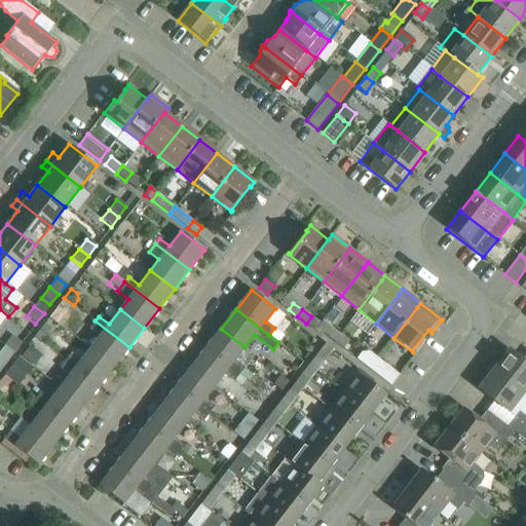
[(129,347),(95,321),(87,330),(98,337),(89,348),(114,367),(129,347)]
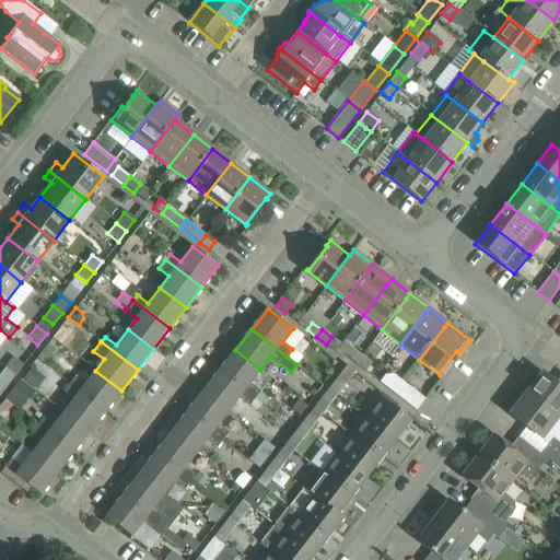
[(47,343),(36,359),(45,365),(56,350),(47,343)]
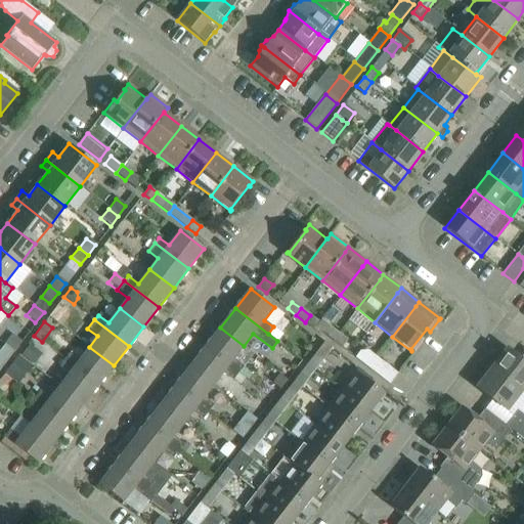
[(234,359),(244,346),(220,328),(205,347),(238,374),(244,366),(234,359)]
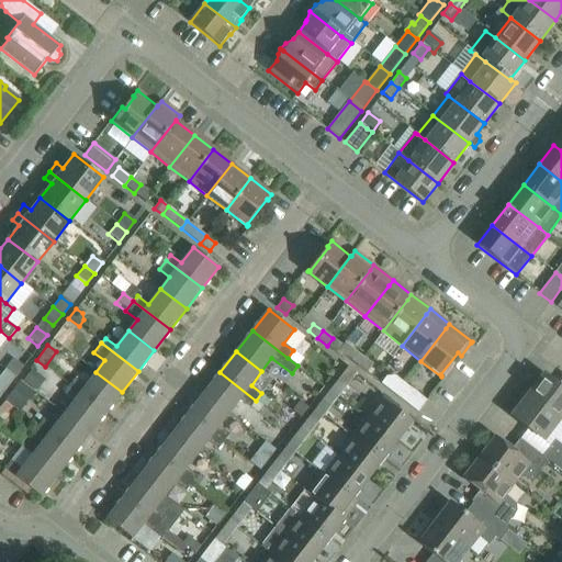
[(294,351),(289,358),(298,366),(303,358),(294,351)]
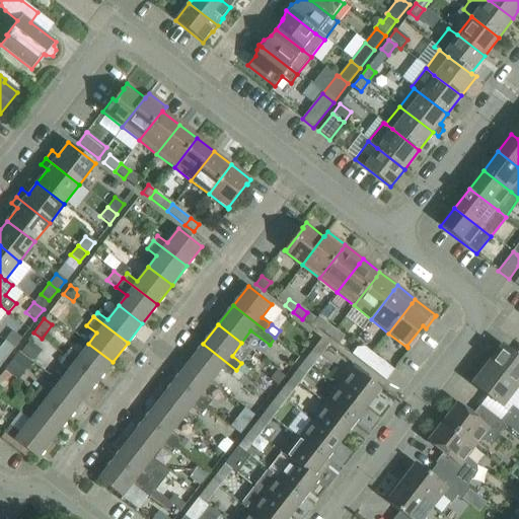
[(329,337),(335,330),(326,324),(321,330),(329,337)]
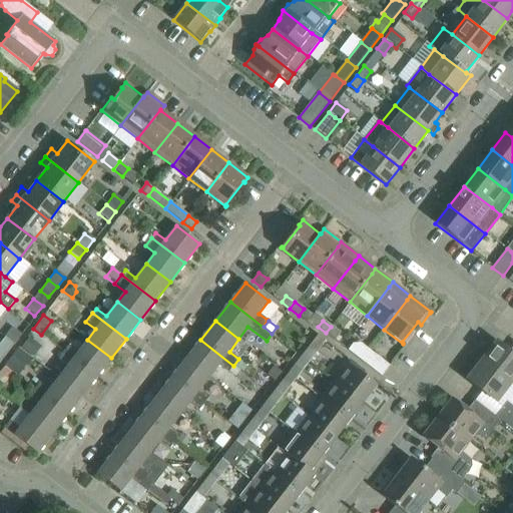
[(339,333),(331,327),(326,333),(334,340),(339,333)]
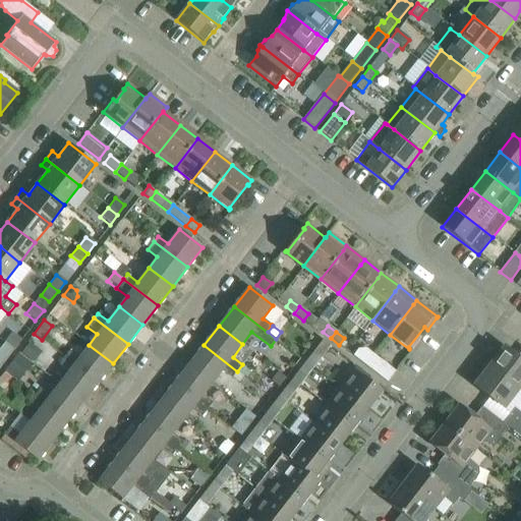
[(13,350),(20,340),(10,333),(3,342),(13,350)]
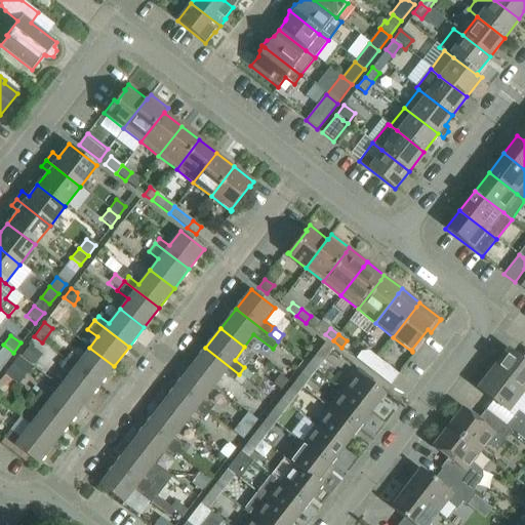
[(0,369),(13,353),(3,345),(0,349),(0,369)]
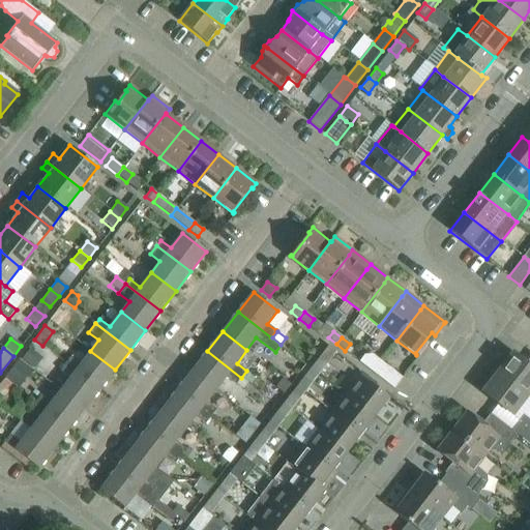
[(29,349),(22,359),(34,370),(42,359),(29,349)]
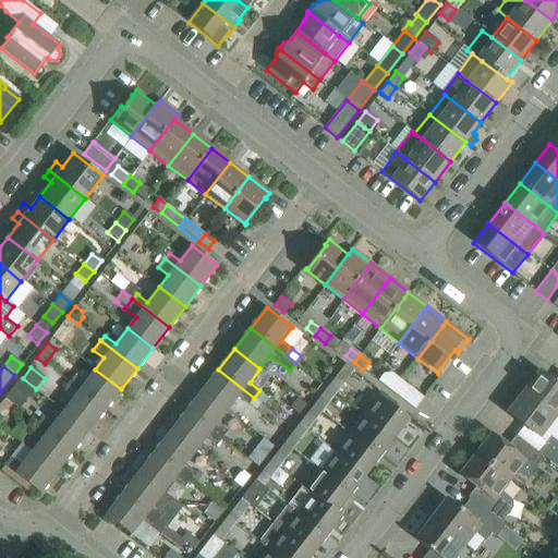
[(105,410),(121,389),(95,370),(83,385),(72,376),(68,381),(105,410)]
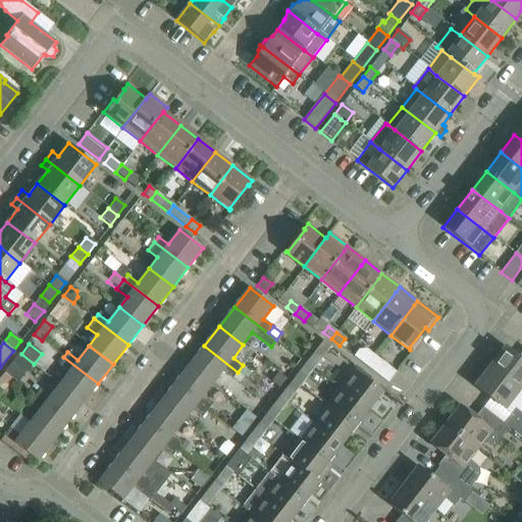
[(238,372),(204,346),(190,365),(213,384),(222,372),(232,379),(238,372)]
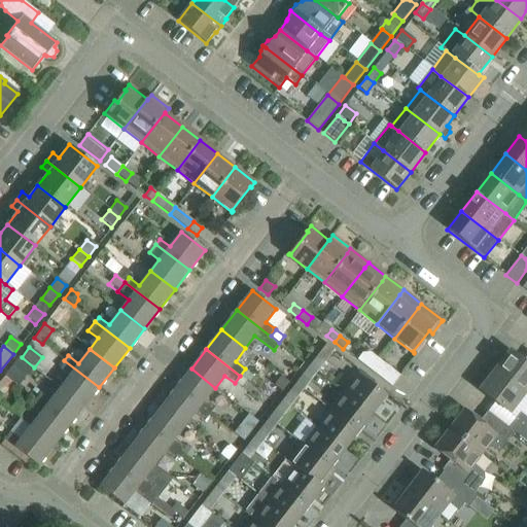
[(371,370),(379,359),(365,349),(357,360),(371,370)]
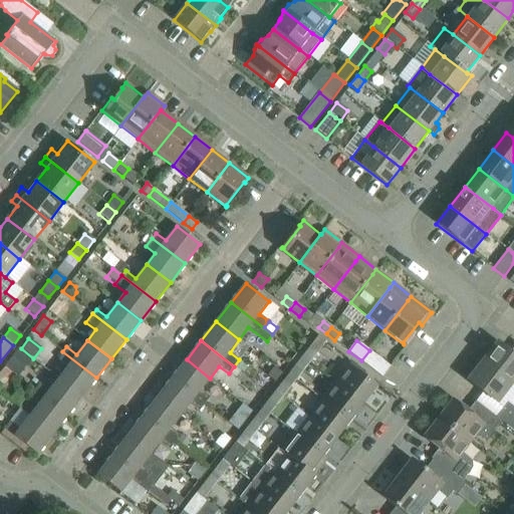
[(513,354),(513,355),(497,342),(482,361),(512,386),(513,381),(513,354)]
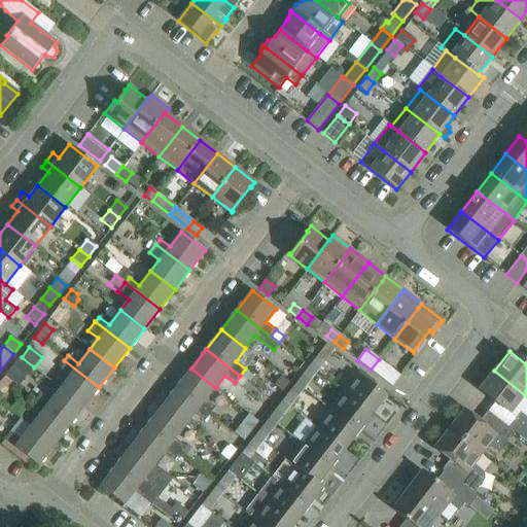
[(317,371),(324,361),(317,356),(310,365),(317,371)]
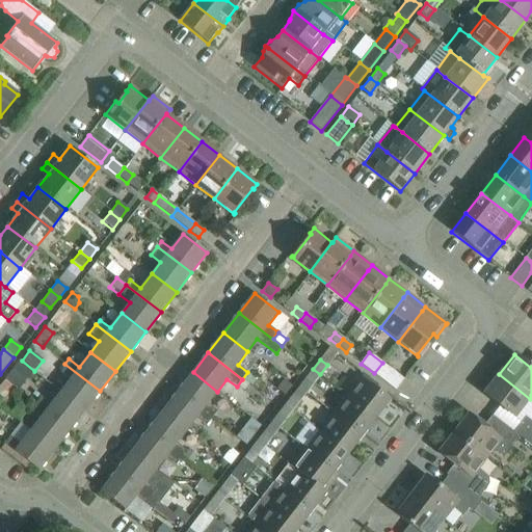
[(19,361),(5,378),(20,389),(33,371),(19,361)]
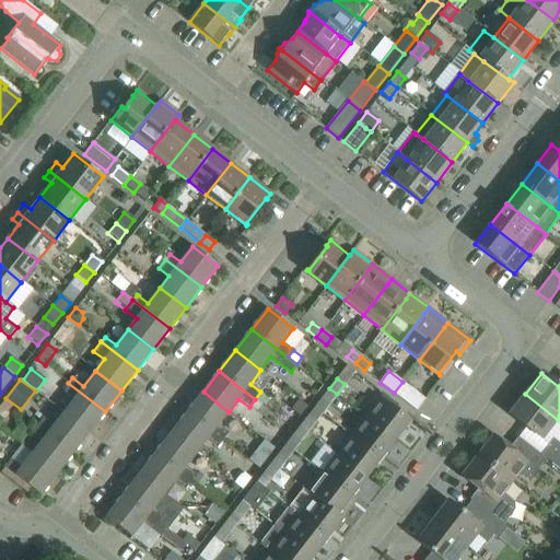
[(424,399),(408,386),(403,382),(394,393),(417,410),(424,399)]
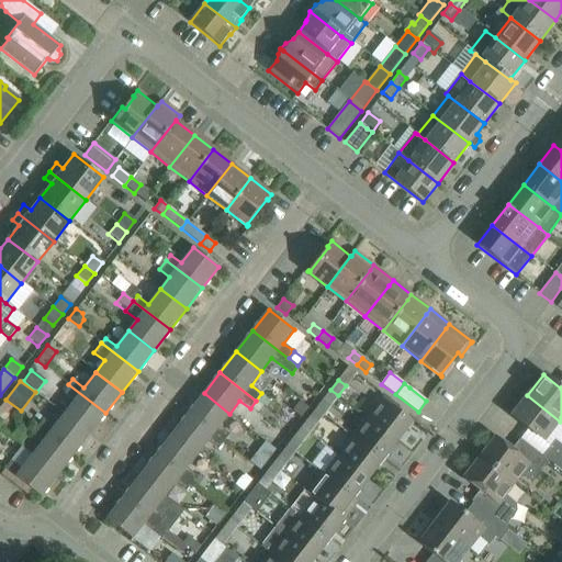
[(105,413),(68,384),(62,394),(71,402),(63,414),(90,434),(105,413)]
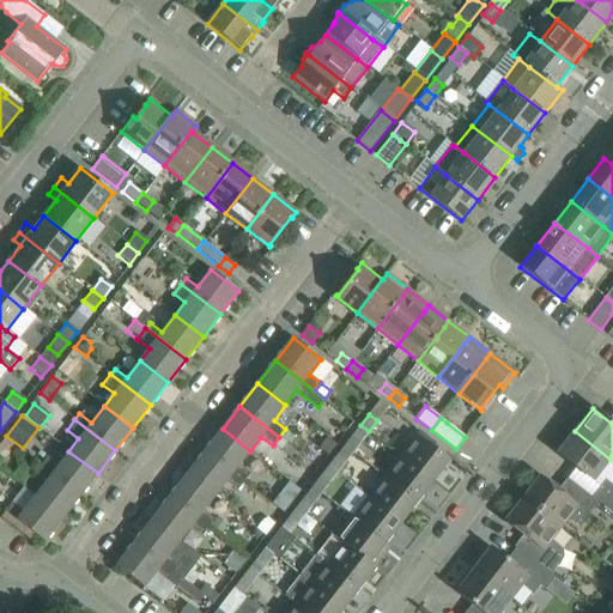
[(360,443),(369,431),(360,425),(351,437),(360,443)]
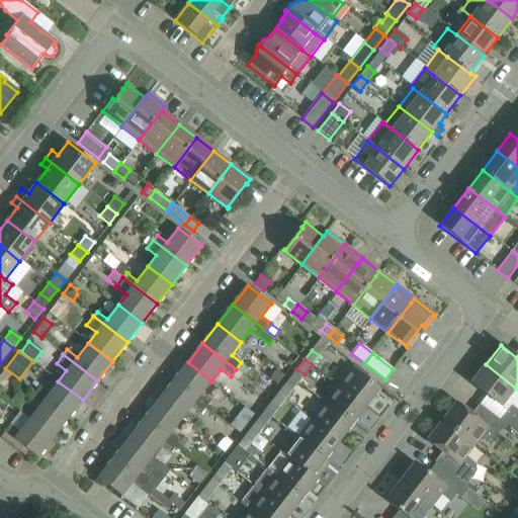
[(202,394),(211,381),(188,362),(173,381),(206,408),(211,401),(202,394)]
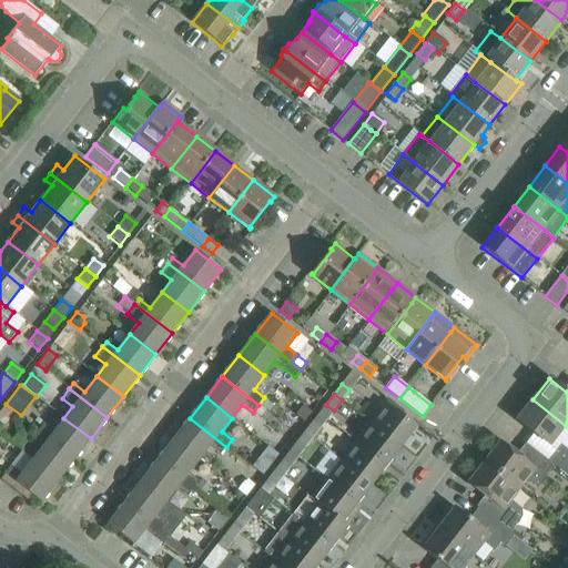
[(566,426),(533,399),(517,421),(549,446),(566,426)]
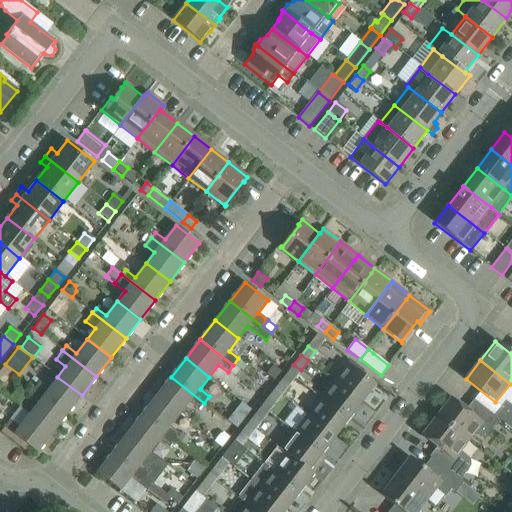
[(375,385),(360,372),(348,364),(335,381),(362,402),(375,385)]
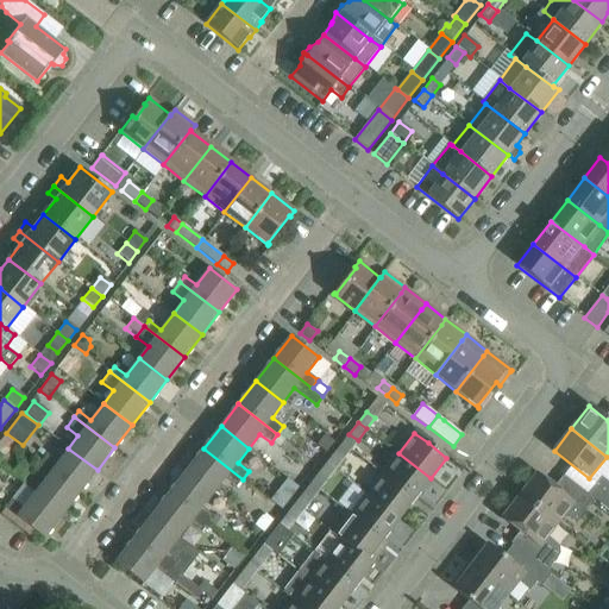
[(278,434),(271,443),(280,449),(286,440),(278,434)]
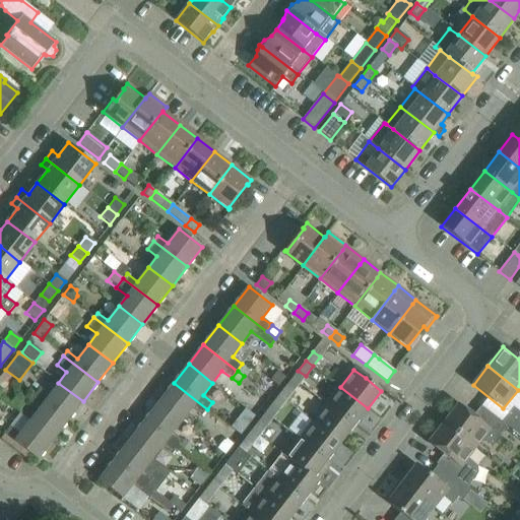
[(277,371),(270,380),(279,386),(285,378),(277,371)]
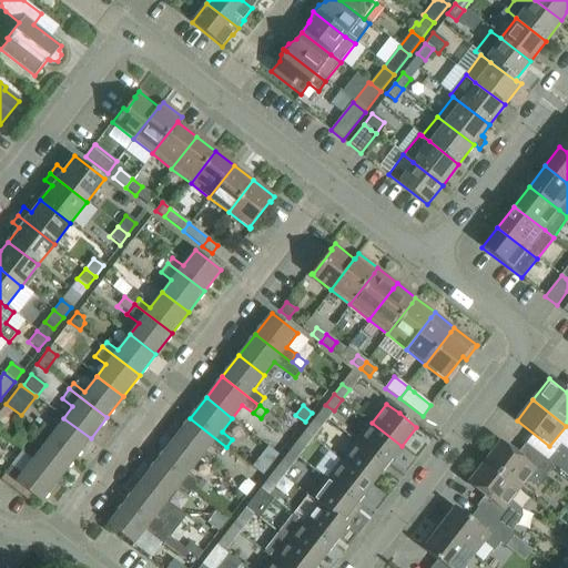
[(4,406),(0,411),(0,432),(14,414),(4,406)]
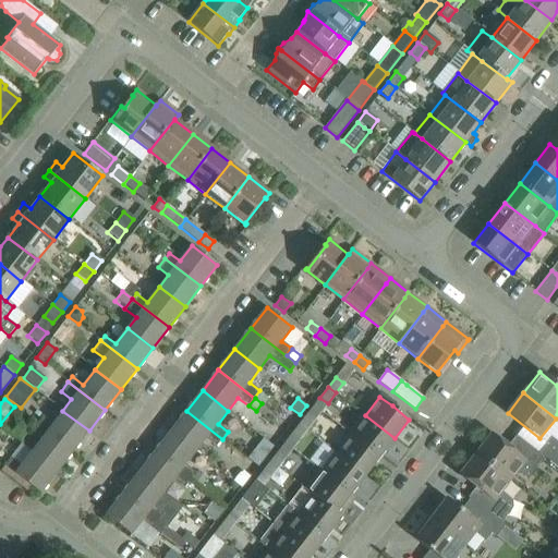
[(73,451),(89,431),(62,411),(50,426),(40,419),(36,423),(73,451)]
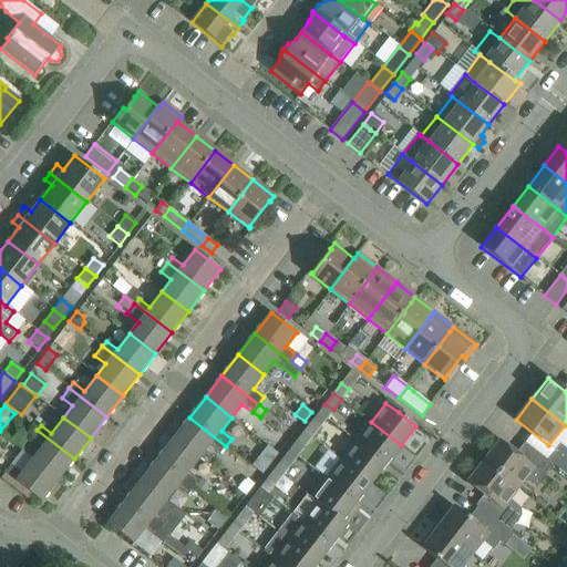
[(226,446),(189,418),(173,439),(199,460),(209,446),(219,454),(226,446)]
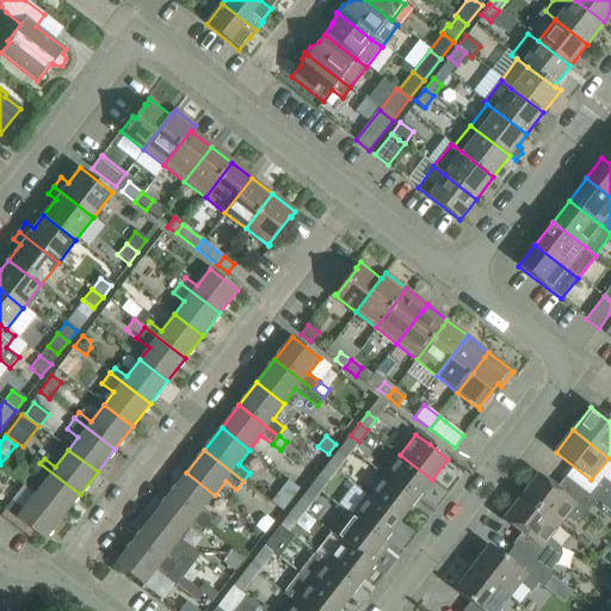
[(335,470),(345,458),(337,452),(327,464),(335,470)]
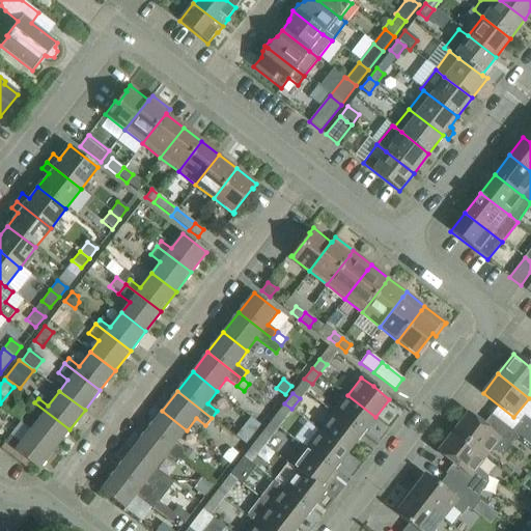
[(375,417),(347,395),(334,413),(362,435),(375,417)]
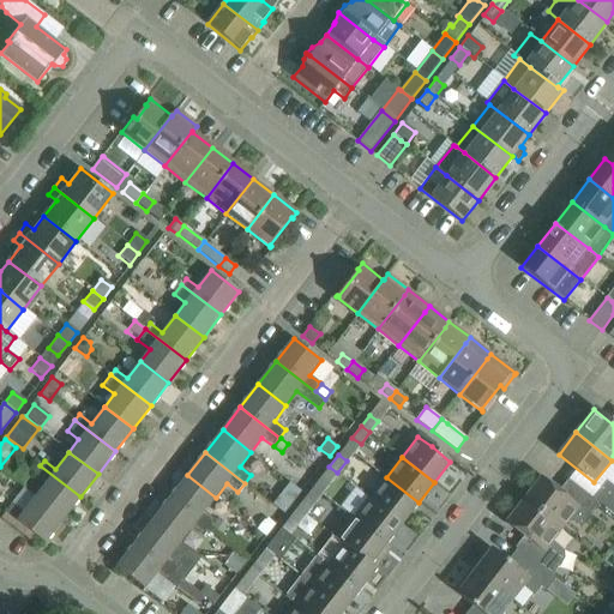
[(80,497),(40,465),(32,476),(43,485),(34,497),(62,519),(80,497)]
